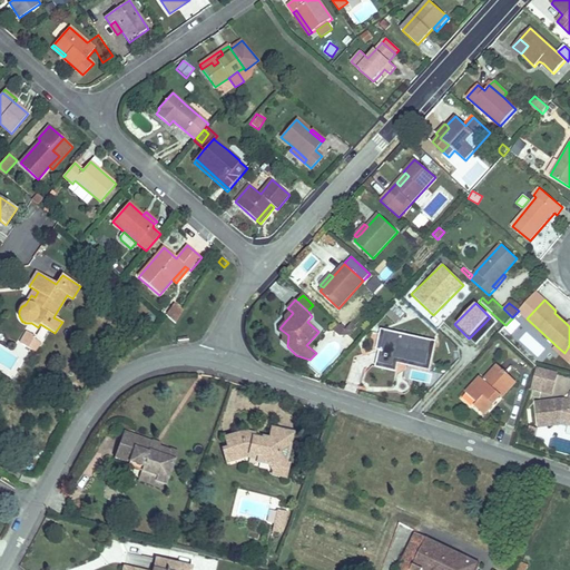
[(166,315),(176,323),(184,311),(174,304),(166,315)]
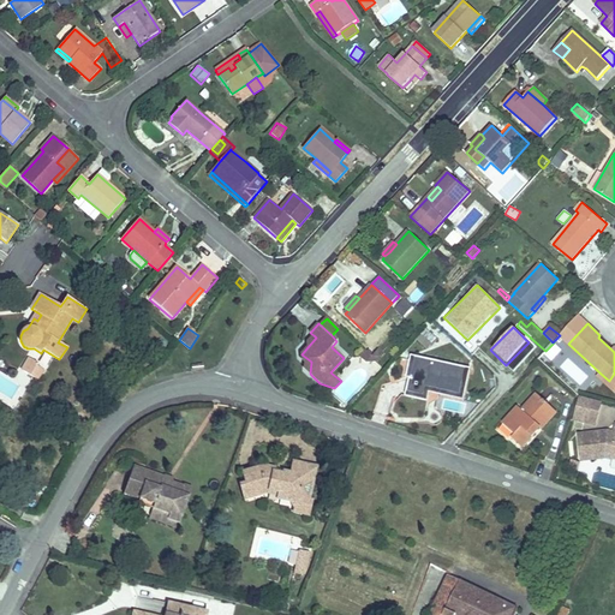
[(424,329),(416,341),(429,350),(436,336),(424,329)]
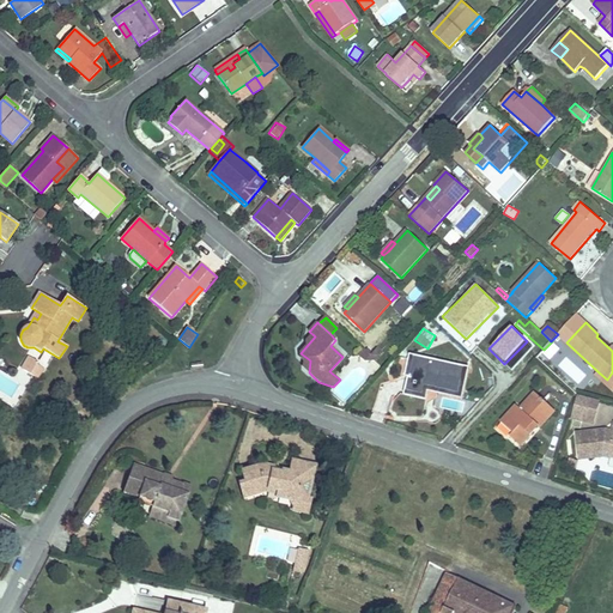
[(365,360),(375,360),(370,356),(370,354),(364,349),(358,354),(365,360)]
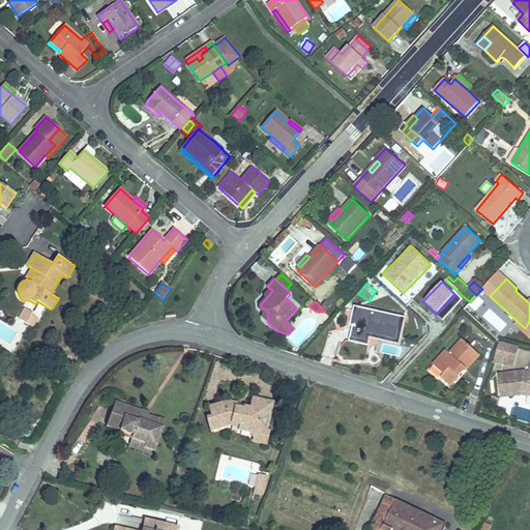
[(320,307),(324,312),(330,305),(325,301),(320,306),(320,307)]
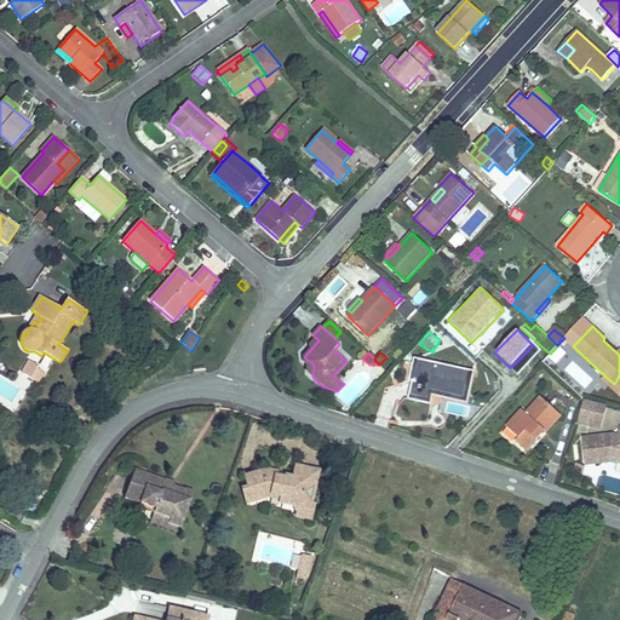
[(465,399),(470,372),(419,361),(414,382),(412,396),(429,400),(430,391),(465,399)]
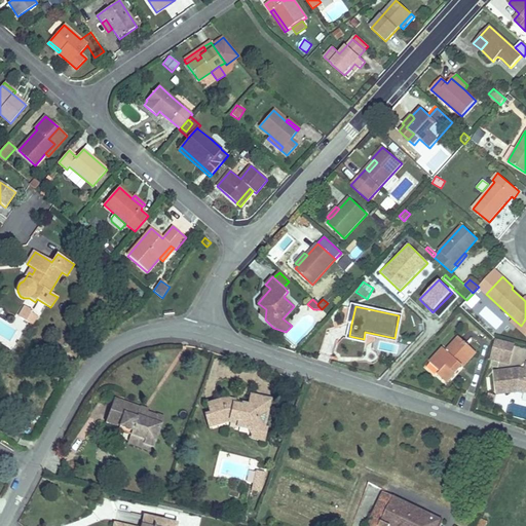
[(26,322),(31,313),(32,311),(25,307),(19,316),(26,322)]
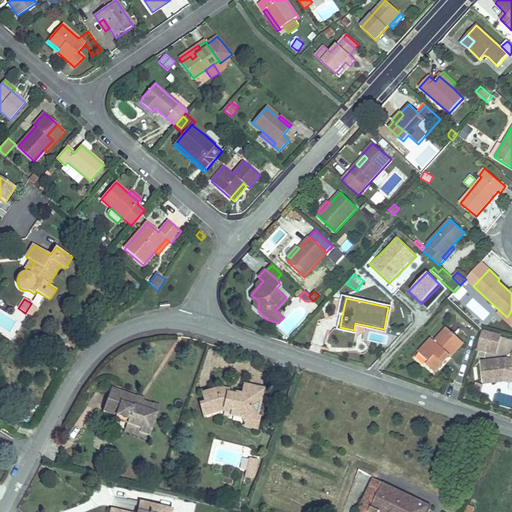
[(37,309),(30,305),(25,313),(32,317),(37,309)]
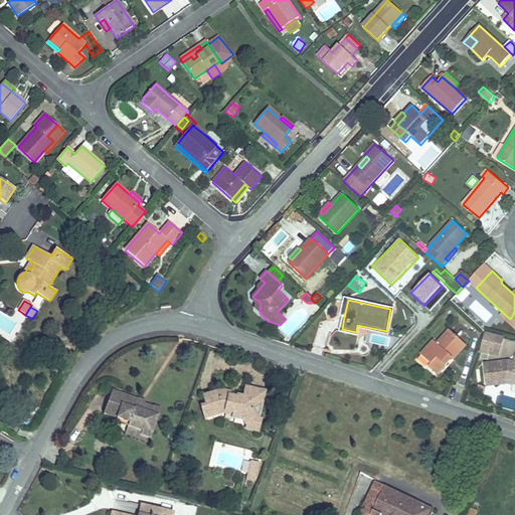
[(394,310),(390,309),(386,331),(357,325),(356,332),(342,329),(341,332),(358,336),(360,329),(389,335),(394,310)]
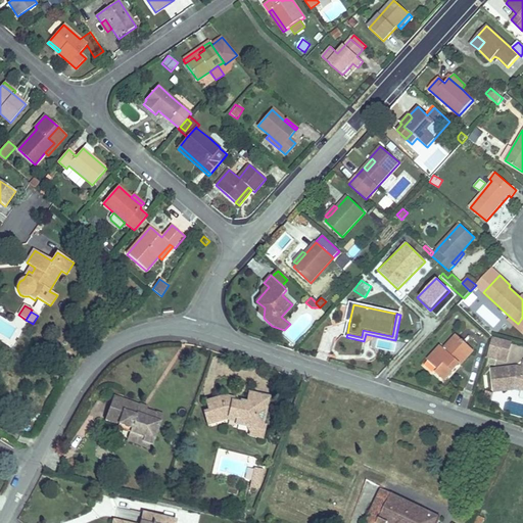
[(522,325),(522,318),(518,324),(511,318),(509,320),(519,330),(522,325)]
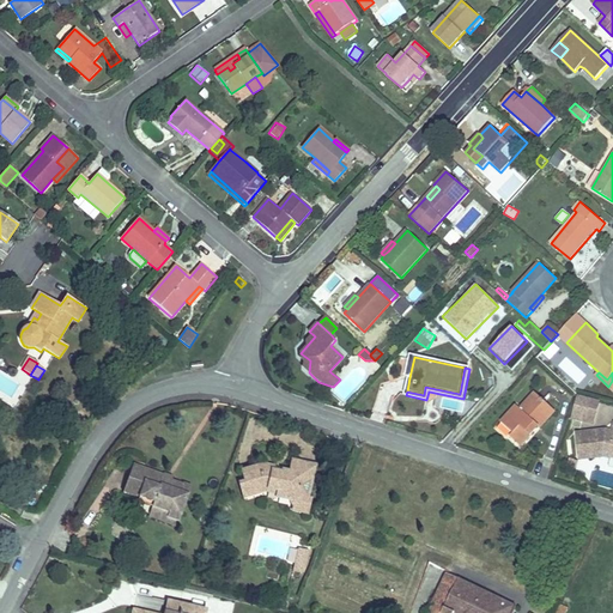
[(535,424),(539,426),(540,428),(556,411),(535,393),(521,410),(517,406),(502,423),(514,434),(510,437),(521,445),(536,430),(533,428),(535,424)]
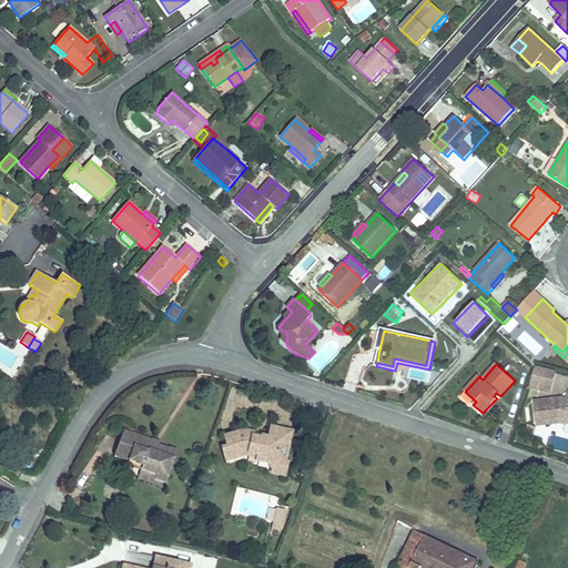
[(531,384),(550,388),(555,373),(536,367),(531,384)]
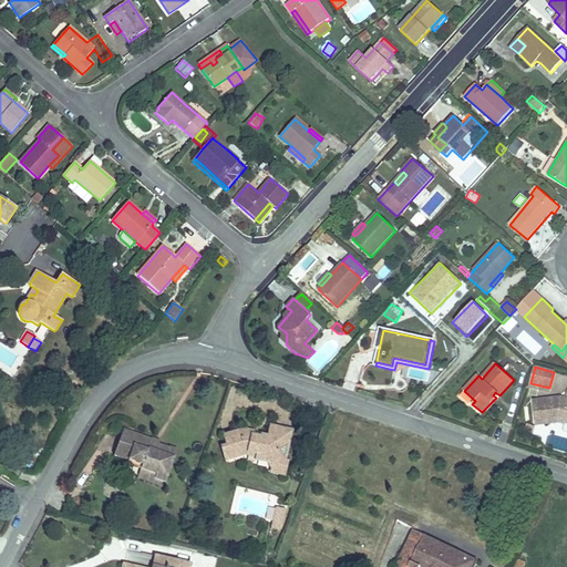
[(566,395),(566,400),(566,420),(559,418),(557,419),(557,422),(566,424),(566,395)]
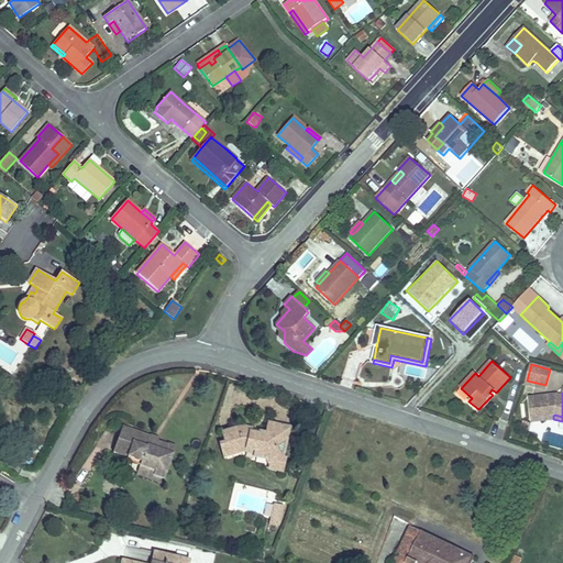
[(562,397),(556,396),(530,398),(533,421),(553,419),(553,416),(555,415),(562,417),(562,397)]
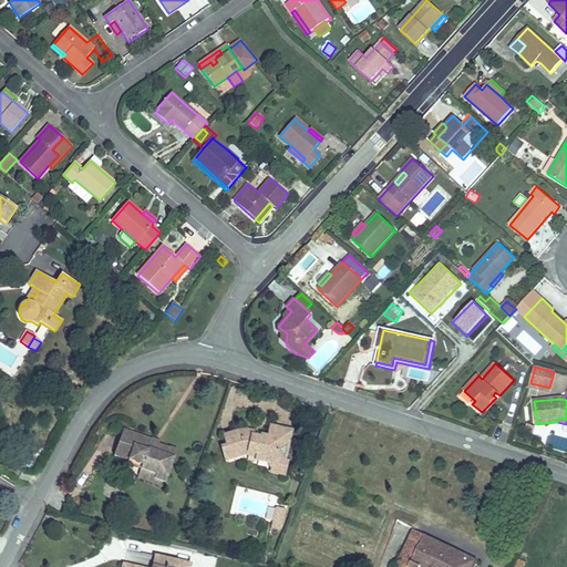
[(257,454),(256,456),(255,460),(267,463),(271,470),(285,461),(277,450),(271,447),(276,426),(269,425),(267,436),(260,434),(259,439),(251,437),(253,433),(253,431),(244,429),(243,432),(236,431),(224,435),(227,445),(222,447),(225,460),(245,454),(248,455),(248,452),(257,454)]
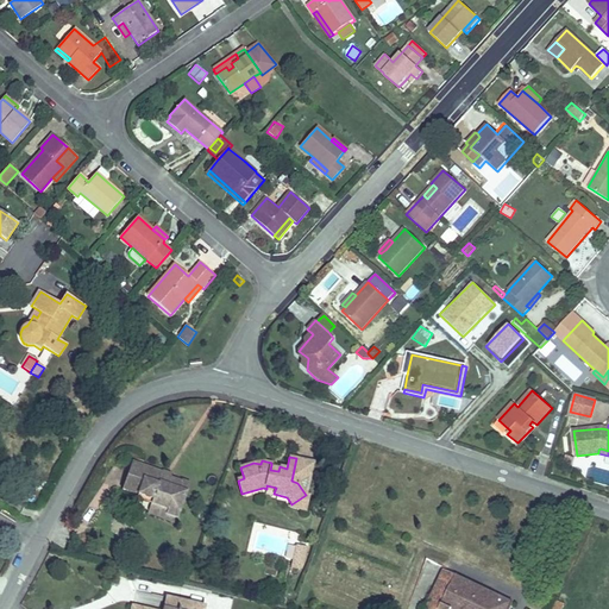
[(306,495),(313,462),(296,458),(292,481),(297,483),(306,495)]
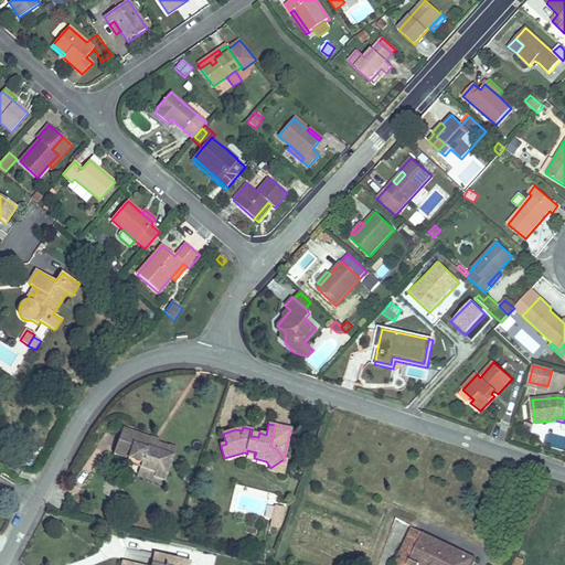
[(155,478),(164,481),(172,461),(164,459),(169,446),(158,443),(157,444),(150,441),(151,438),(123,428),(119,439),(124,441),(118,455),(141,464),(140,467),(156,472),(155,478)]
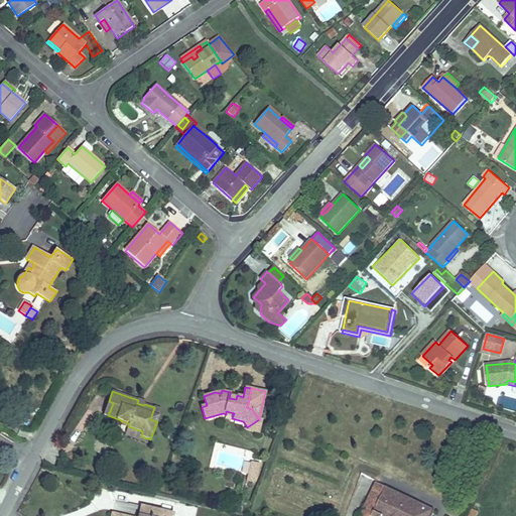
[(113,403),(109,401),(104,414),(108,415),(113,403)]
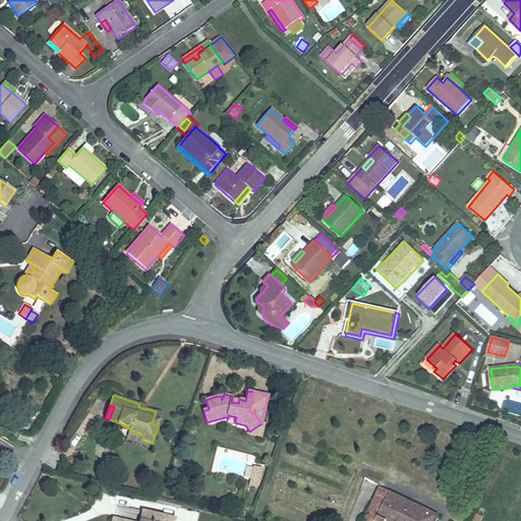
[(163,414),(156,411),(152,423),(159,425),(163,414)]
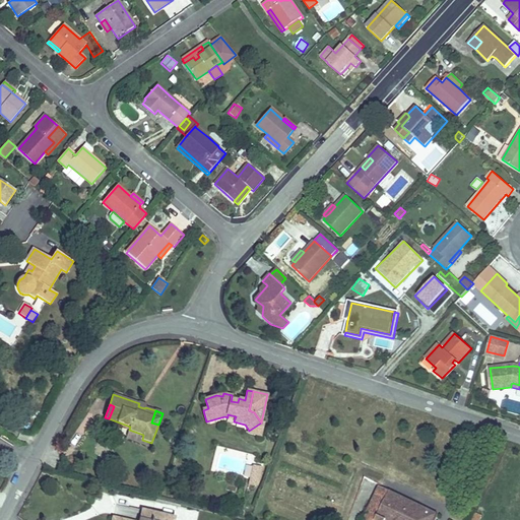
[(261,436),(263,424),(261,423),(249,431),(249,434),(261,436)]
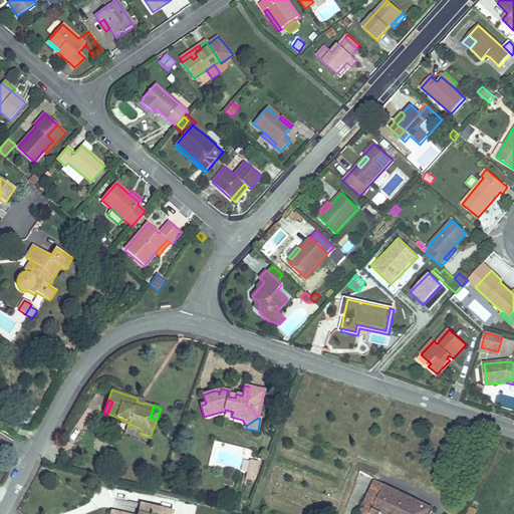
[(141,435),(142,430),(127,425),(124,433),(149,442),(150,438),(141,435)]
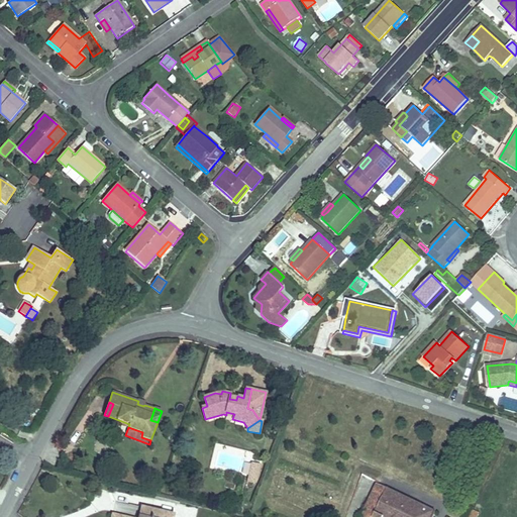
[(260,466),(252,463),(249,474),(257,475),(260,466)]
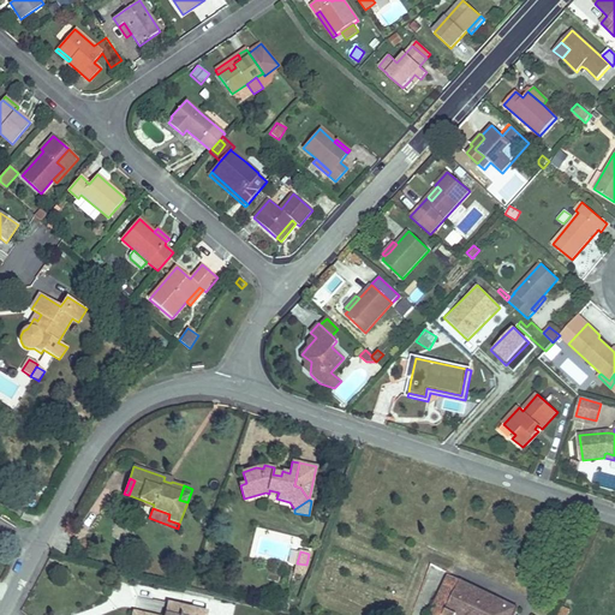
[(303,575),(306,565),(297,563),(294,573),(303,575)]
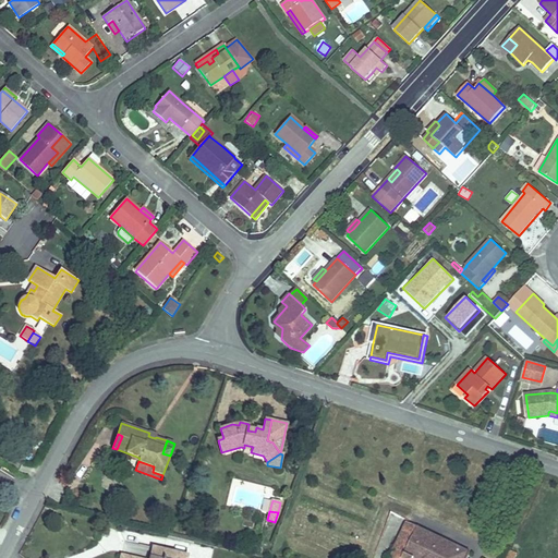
[(395,557),(403,557),(417,529),(408,523),(391,557),(395,557)]
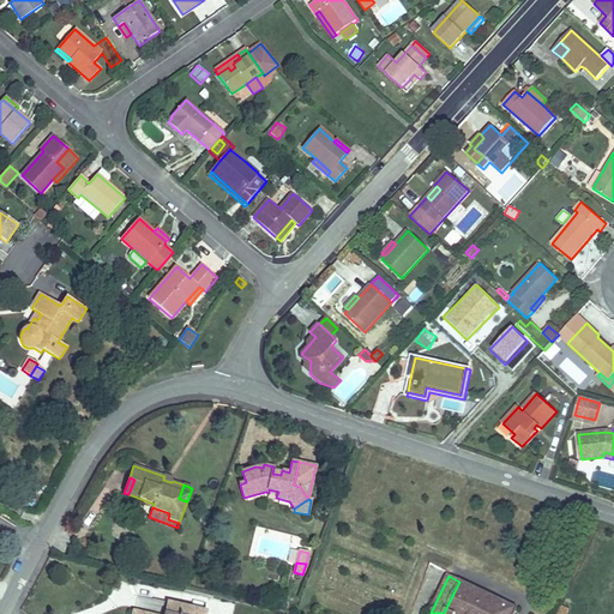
[(444,613),(515,613),(517,608),(494,597),(492,600),(485,596),(486,594),(459,582),(444,613)]
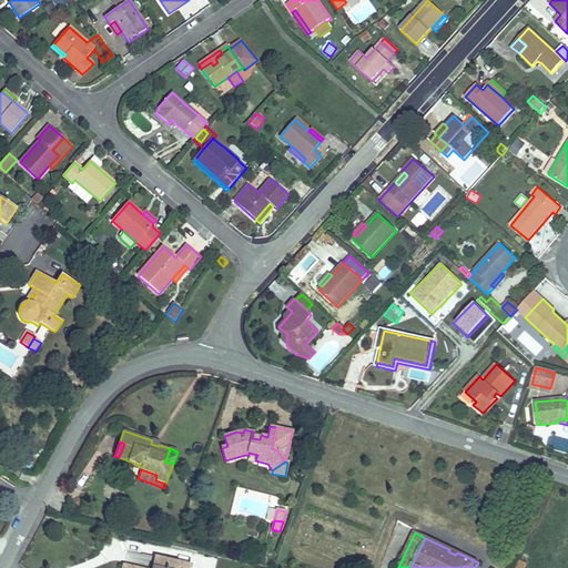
[(131,567),(123,566),(122,567),(190,567),(191,565),(154,557),(151,567),(131,567)]
